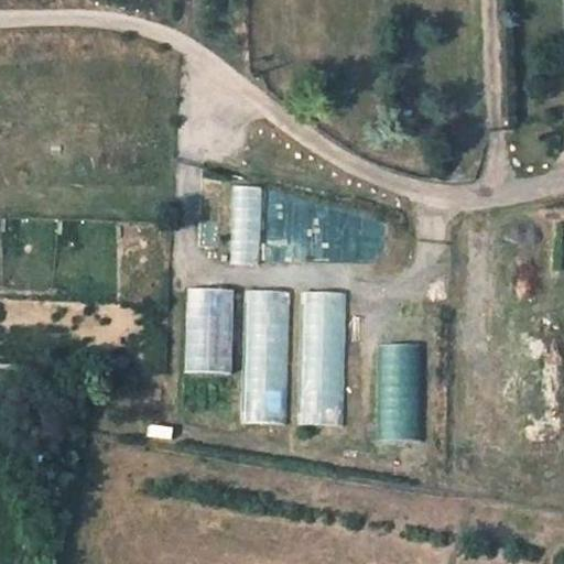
[(236,290),(191,291),(188,371),(234,371),(236,290)]
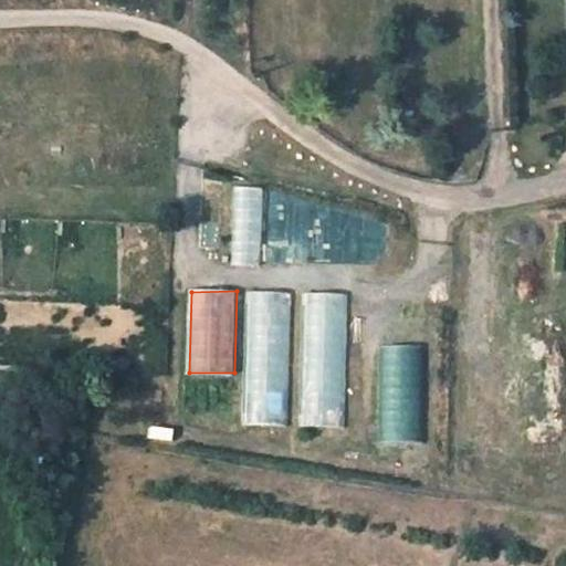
[(245,291),(245,425),(289,425),(290,292),(245,291)]
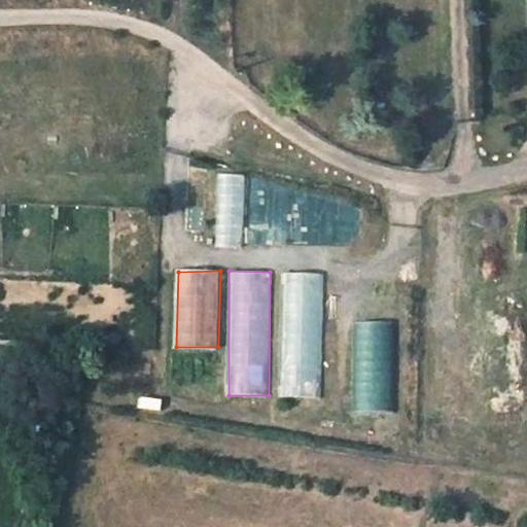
[(322,273),(281,272),(280,396),(321,396),(322,273)]
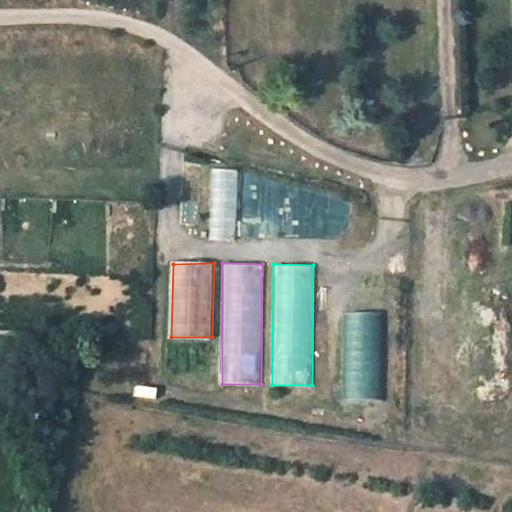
[(344,311),(344,398),(384,398),(385,311),(344,311)]
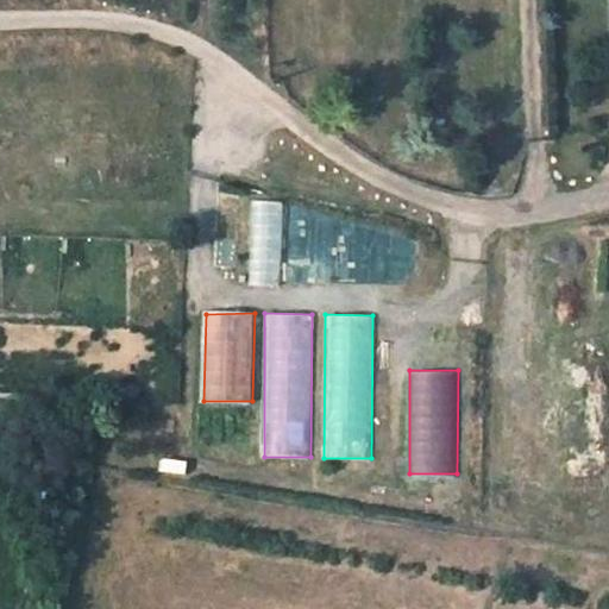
[(52,496),(36,493),(33,510),(50,514),(52,496)]
